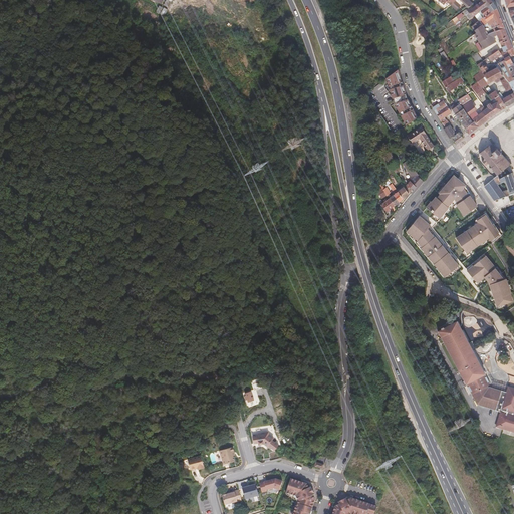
[(496,8),(492,2),(490,0),(482,0),(483,0),(471,9),(465,9),(466,10),(463,13),(469,20),(478,14),(480,12),(484,17),(482,18),(482,19),(496,8)]
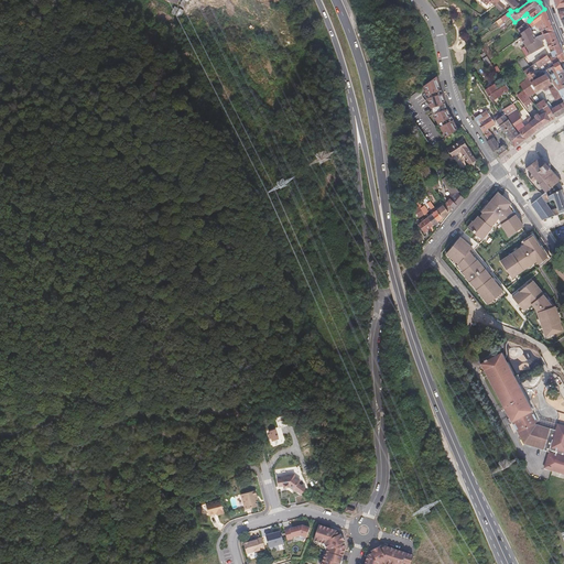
[(563,0),(553,0),(557,8),(563,6),(563,9),(563,10),(560,12),(563,24),(563,0)]
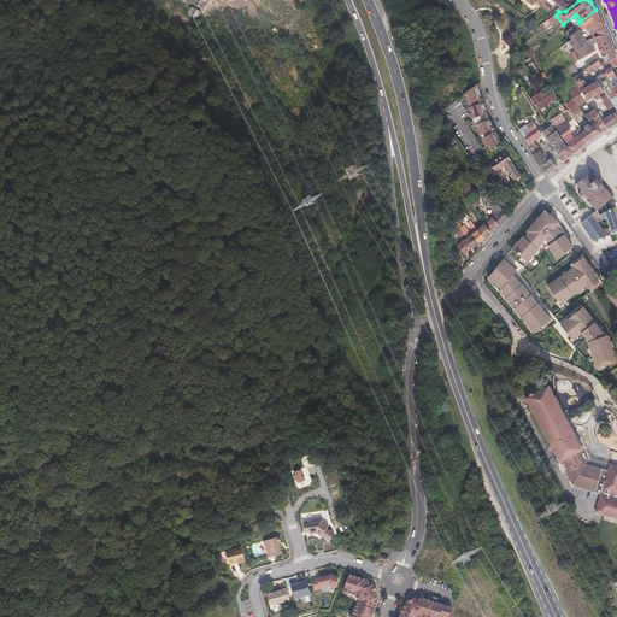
[(594,36),(594,37),(600,34),(605,33),(595,10),(579,23),(577,24),(566,33),(571,40),(569,42),(576,51),(583,46),(580,41),(585,37),(581,33),(587,29),(588,33),(591,31),(592,36),(594,36)]
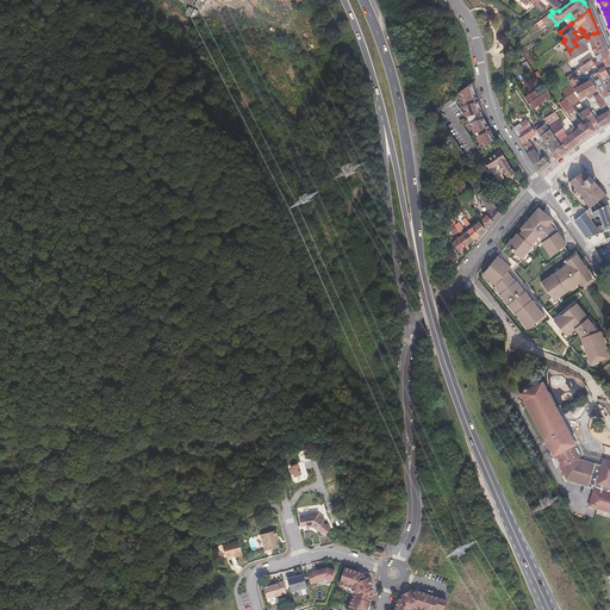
[(604,64),(605,67),(609,64),(609,62),(598,32),(593,33),(587,37),(579,41),(577,42),(578,44),(582,51),(586,49),(583,43),(589,41),(597,61),(593,63),(593,64),(597,69),(604,64)]
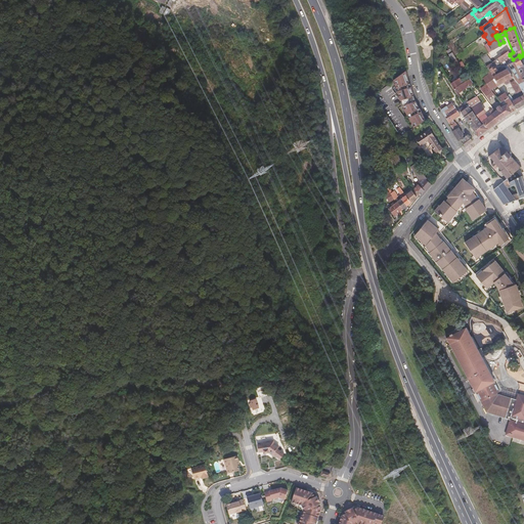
[(449,49),(452,53),(454,55),(457,53),(449,41),(446,44),(449,49)]
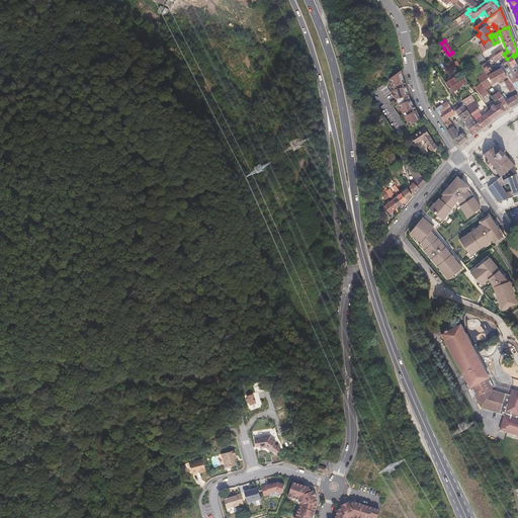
[(497,55),(499,54),(501,57),(504,55),(504,54),(502,51),(500,49),(497,51),(496,49),(493,50),(497,55)]
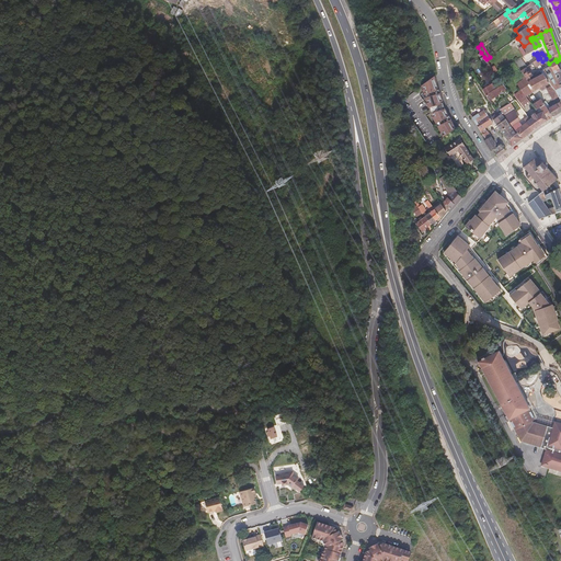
[(534,54),(527,59),(530,64),(534,61),(538,59),(534,54)]
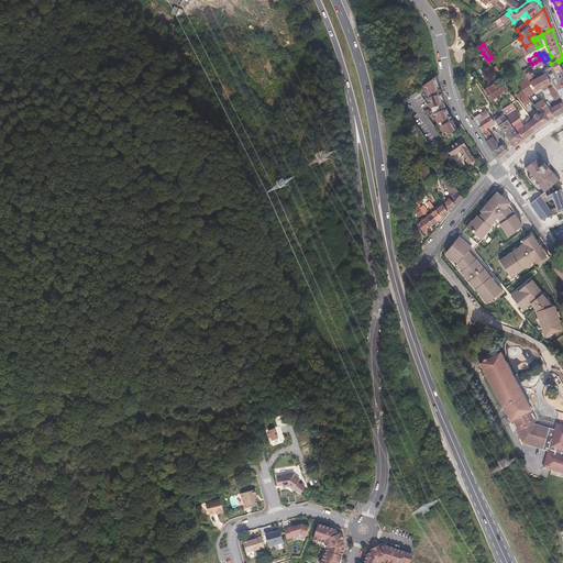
[(515,63),(516,66),(521,72),(528,67),(525,62),(522,58),(515,63)]
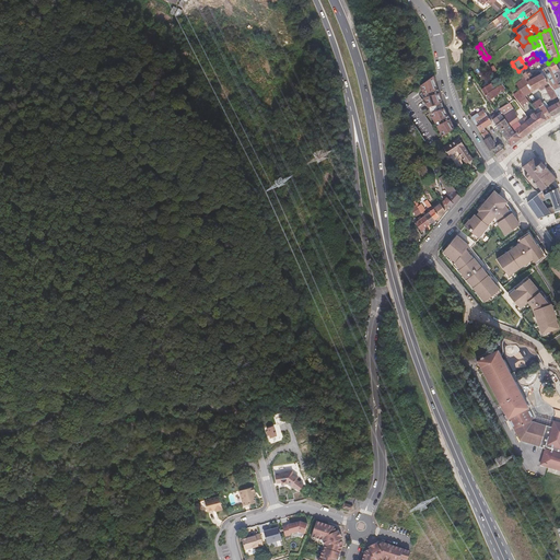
[(549,66),(558,82),(559,81),(559,63),(558,66),(559,69),(558,71),(553,61),(549,63),(549,66)]
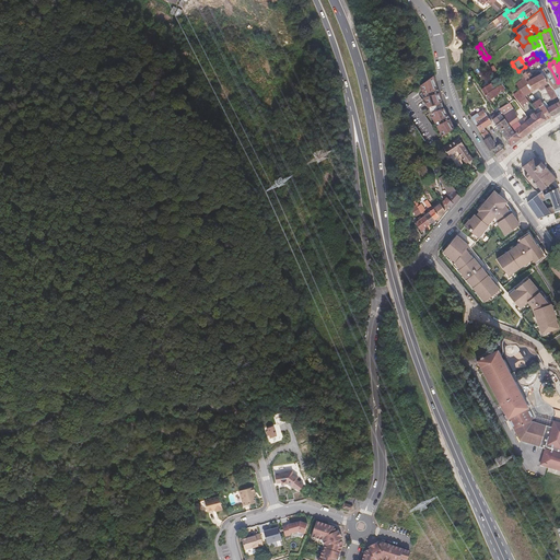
[(540,71),(543,74),(548,82),(549,85),(550,86),(553,90),(558,97),(559,100),(559,81),(558,82),(549,66),(540,71)]
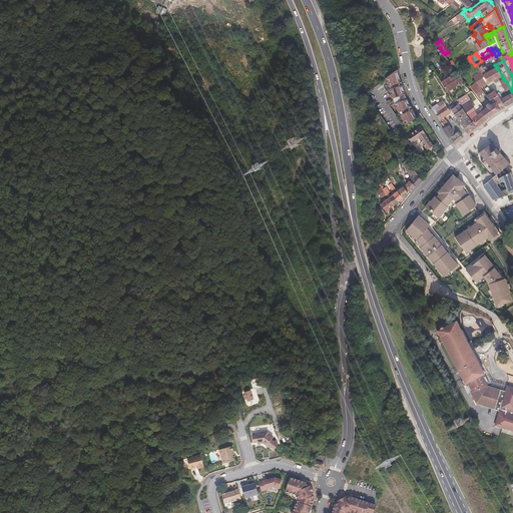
[(475,65),(477,69),(478,70),(481,73),(485,71),(487,69),(481,61),(475,65)]
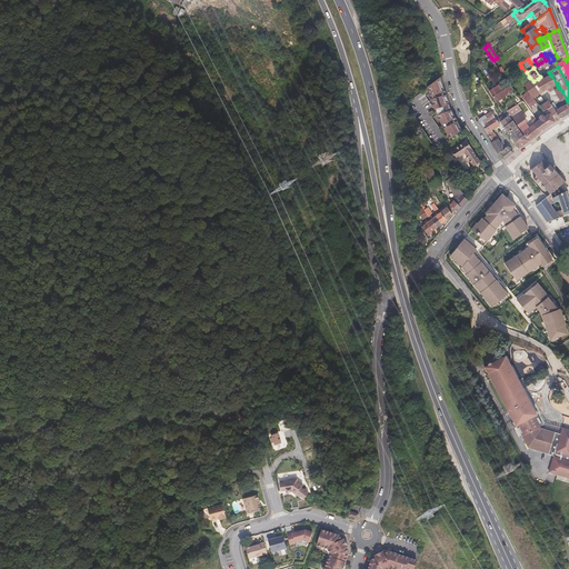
[(568,102),(559,109),(557,111),(552,105),(549,101),(541,106),(536,97),(545,90),(557,83),(551,76),(540,81),(538,79),(533,81),(530,78),(529,79),(531,82),(525,87),(529,92),(535,100),(543,112),(547,110),(550,115),(555,121),(568,112),(568,102)]
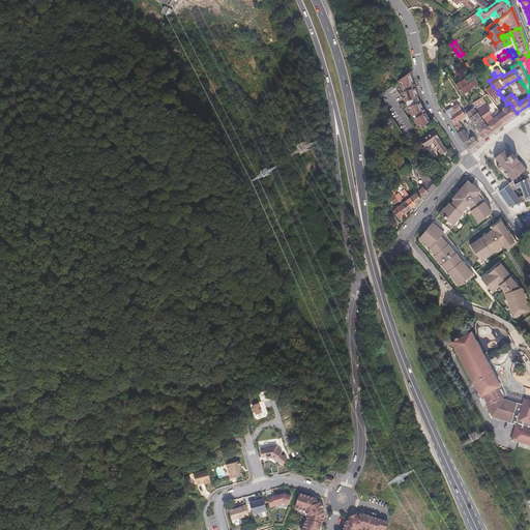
[(418,102),(409,72),(398,82),(404,102),(412,120),(417,130),(430,121),(418,102)]
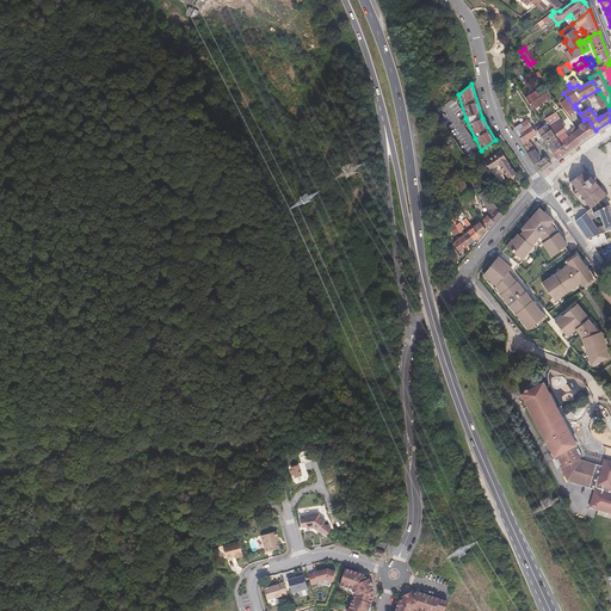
[(536,99),(530,104),(534,110),(553,98),(549,92),(545,93),(536,99)]
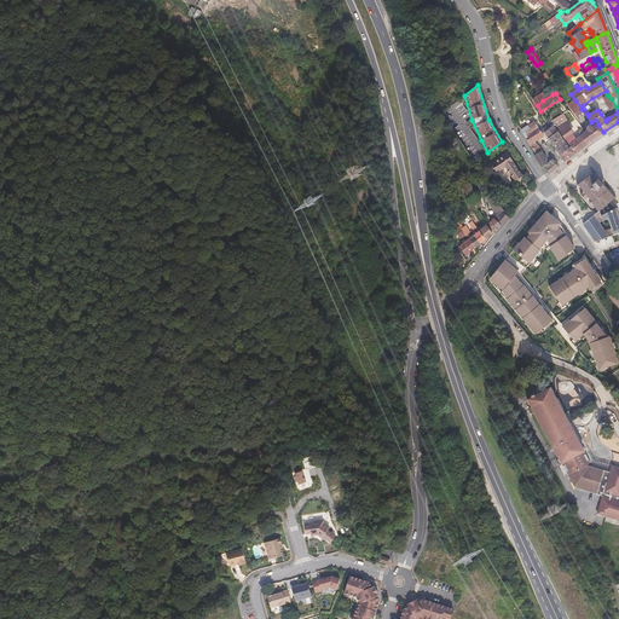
[(603,98),(611,110),(617,108),(612,99),(608,96),(603,98)]
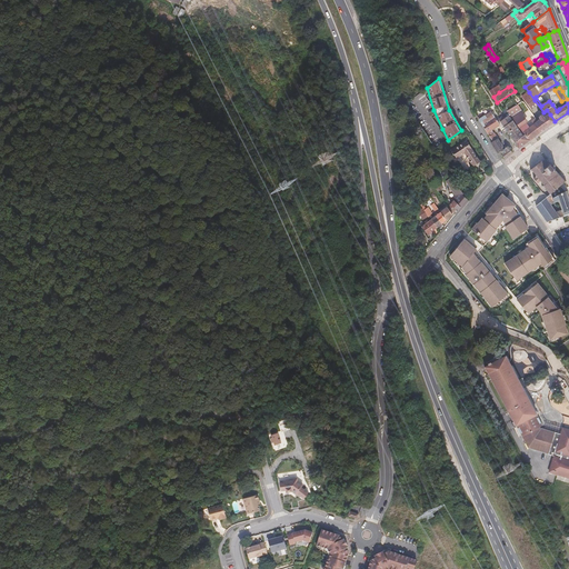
[(522,97),(528,105),(535,100),(529,92),(522,97)]
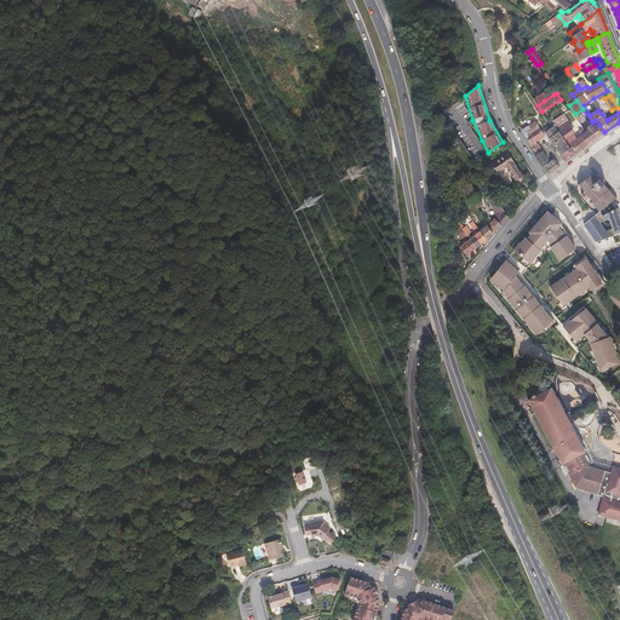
[(580,131),(583,136),(578,139),(573,133),(566,139),(564,141),(566,142),(569,148),(572,147),(577,153),(592,141),(604,132),(600,125),(596,127),(592,122),(583,109),(575,114),(579,119),(579,120),(581,124),(584,121),(581,118),(585,115),(587,119),(586,120),(590,126),(587,128),(589,131),(585,132),(577,121),(575,122),(581,130),(580,131)]
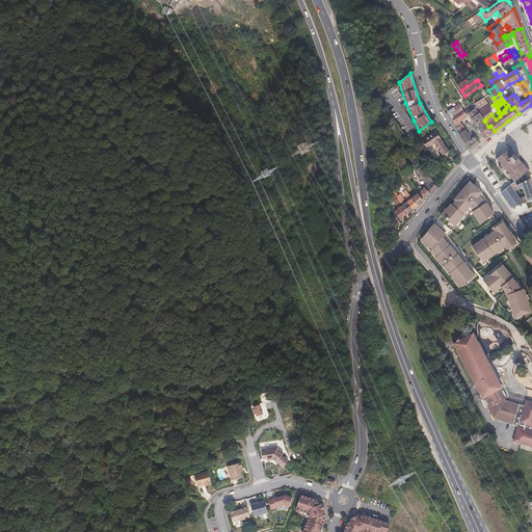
[(483,98),(487,104),(493,100),(487,95),(483,98)]
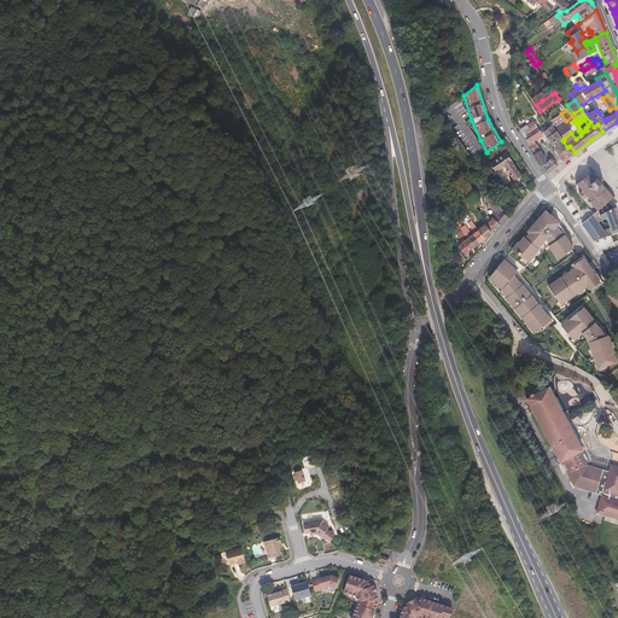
[(566,121),(561,114),(551,121),(564,139),(571,133),(573,130),(566,121)]
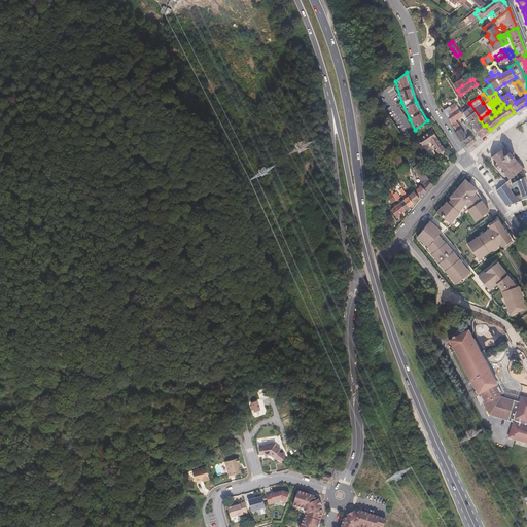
[(444,110),(446,114),(451,124),(455,120),(462,115),(454,104),(444,110)]
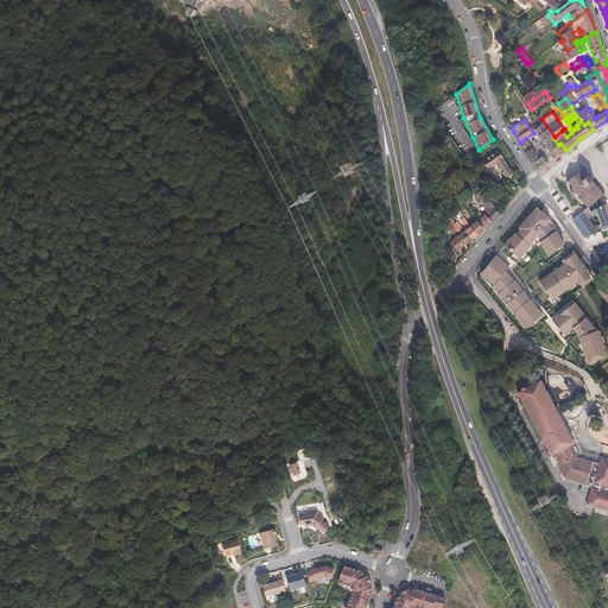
[(532,127),(538,135),(548,130),(543,124),(539,127),(537,124),(532,127)]
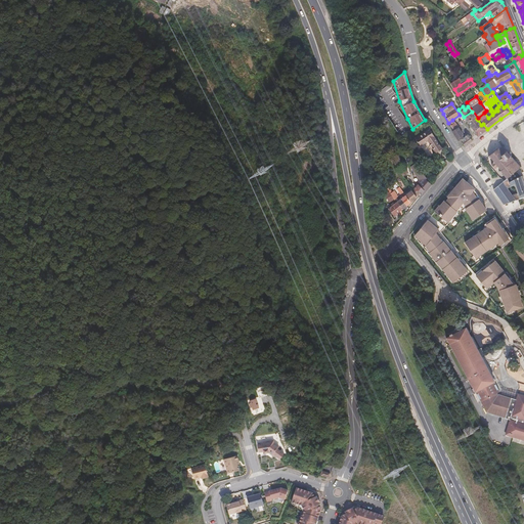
[(472,112),(464,117),(468,122),(475,116),(472,112)]
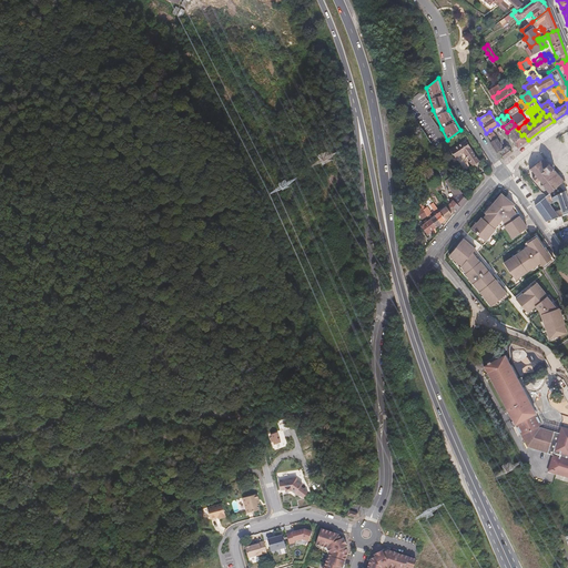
[(507,132),(510,137),(518,130),(517,129),(515,125),(507,132)]
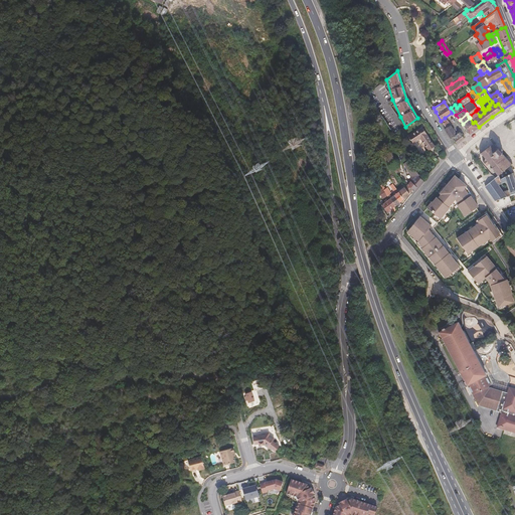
[(441,121),(445,128),(450,125),(445,118),(441,121)]
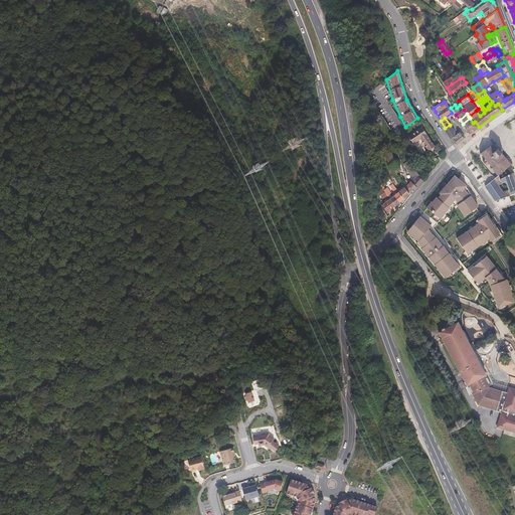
[(463,124),(466,129),(473,123),(470,118),(463,124)]
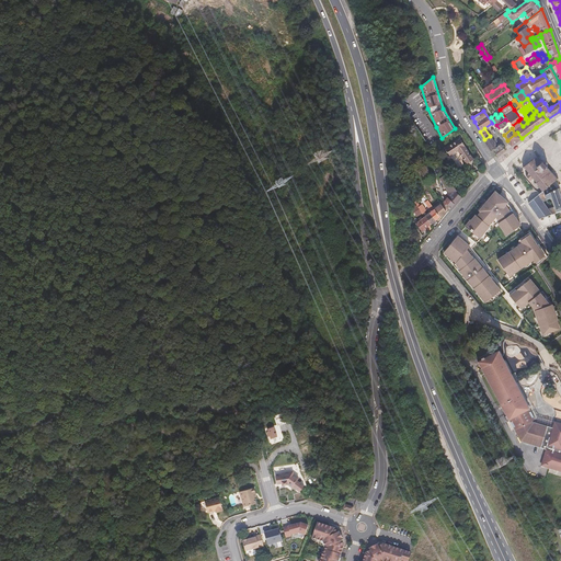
[(515,134),(507,140),(512,146),(522,138),(517,133),(515,134)]
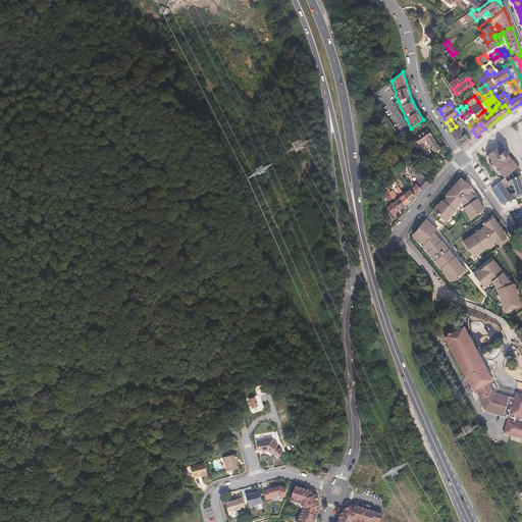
[(450,131),(453,135),(456,141),(458,140),(460,139),(461,138),(459,135),(460,134),(456,126),(451,129),(450,131)]
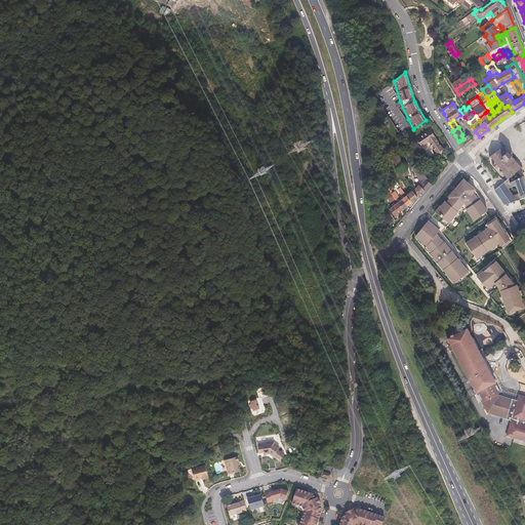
[(430,130),(415,138),(419,146),(427,142),(435,153),(441,149),(434,137),(434,136),(430,130)]
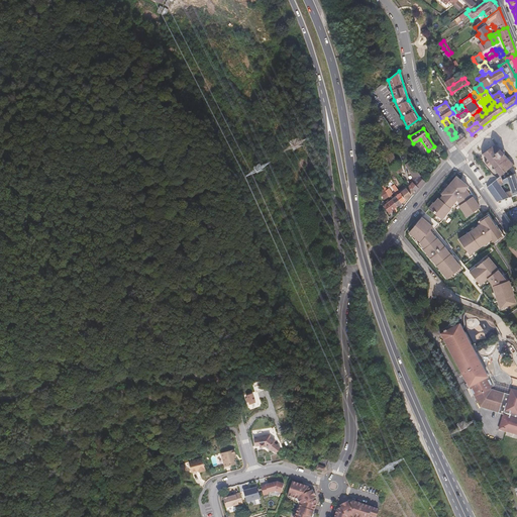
[(455,140),(458,145),(467,138),(460,131),(458,132),(460,136),(457,139),(455,140)]
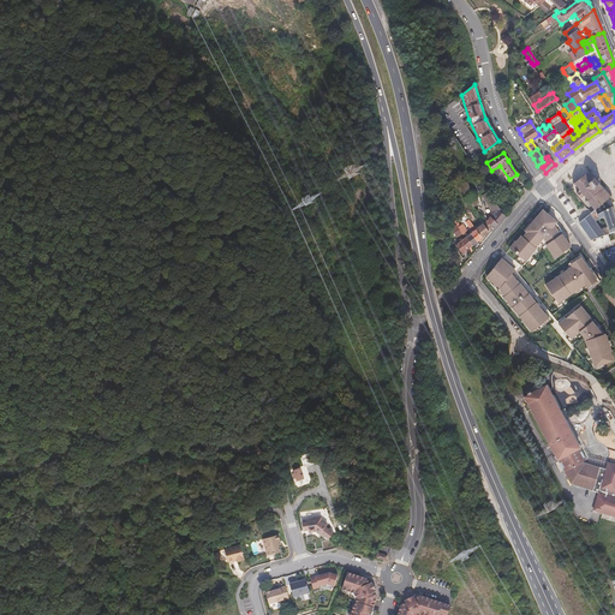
[(573,184),(577,189),(578,189),(579,191),(577,193),(580,198),(584,196),(587,201),(585,202),(586,203),(587,202),(590,204),(589,206),(590,207),(591,206),(593,209),(592,210),(593,212),(595,210),(597,214),(605,208),(603,204),(607,201),(610,197),(599,184),(601,183),(599,181),(601,179),(599,178),(592,175),(590,172),(584,175),(584,174),(583,175),(583,177),(575,183),(574,181),(573,183),(574,184),(573,184)]
